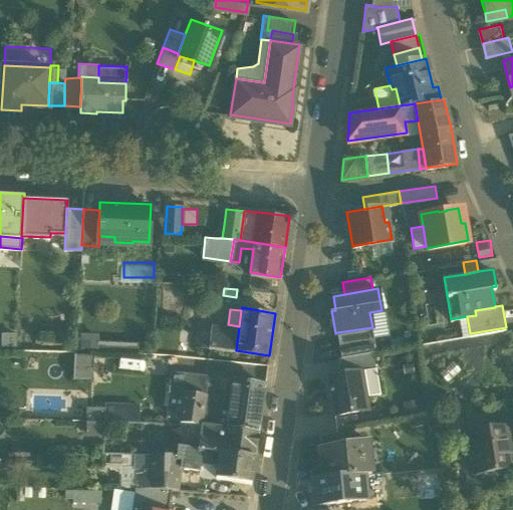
[(387,309),(381,310),(369,312),(372,327),(373,337),(391,334),(387,309)]
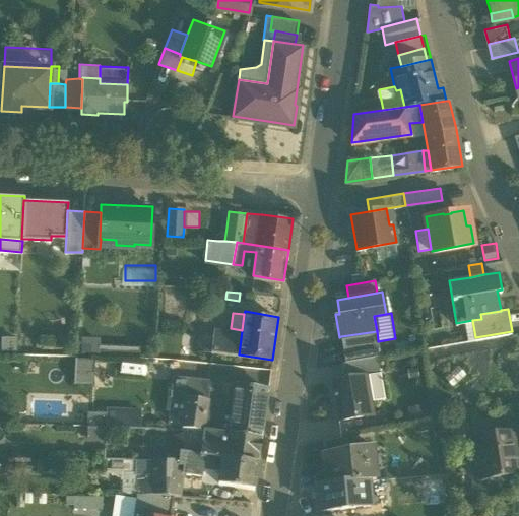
[(214,326),(212,334),(241,338),(242,330),(231,328),(214,326)]
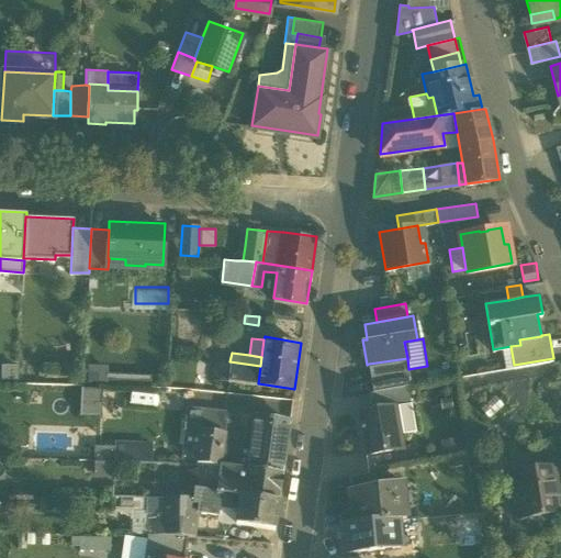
[(407,358),(369,364),(373,389),(408,383),(411,383),(408,369),(407,358)]
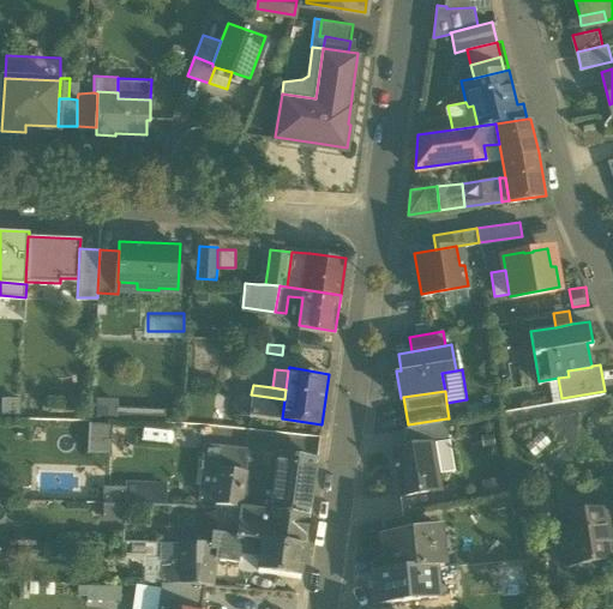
[(235,412),(282,418),(284,399),(251,395),(238,393),(235,412)]
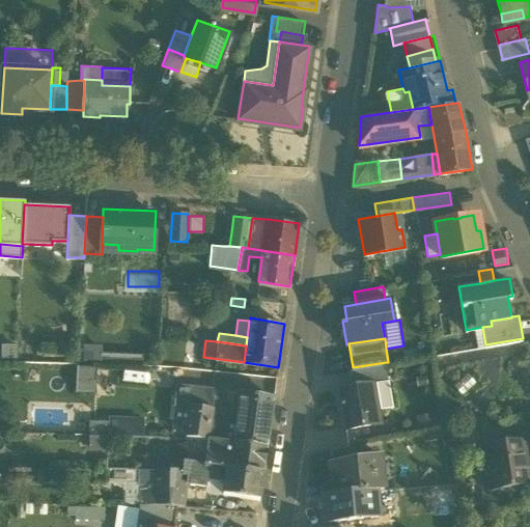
[(19,342),(2,342),(1,357),(18,357),(19,342)]
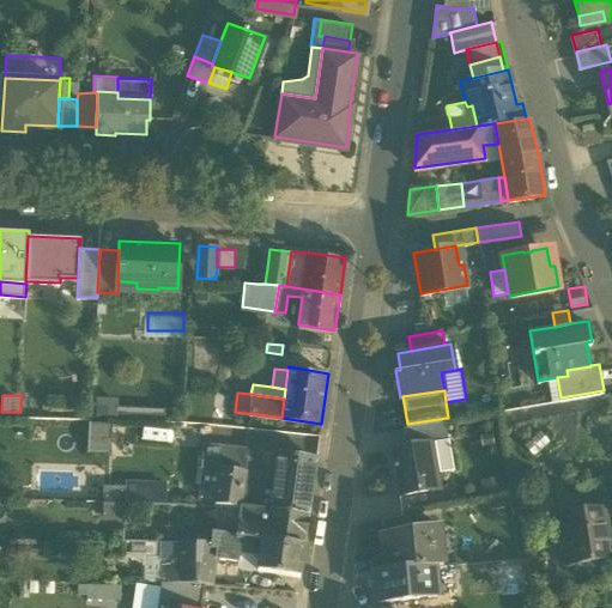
[(119,405),(119,396),(96,395),(96,417),(117,418),(117,412),(119,405)]
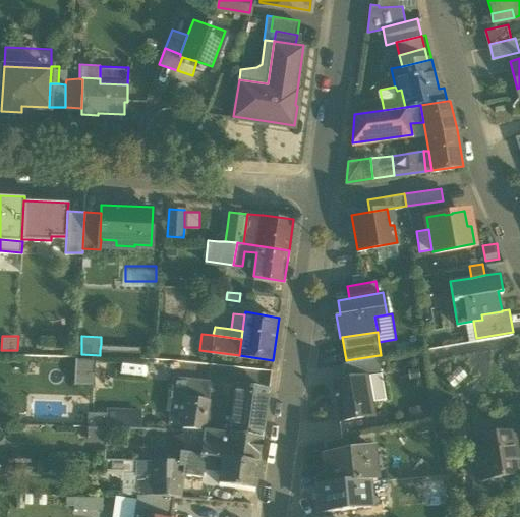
[(346,360),(342,361),(345,378),(365,375),(381,371),(379,355),(346,360)]
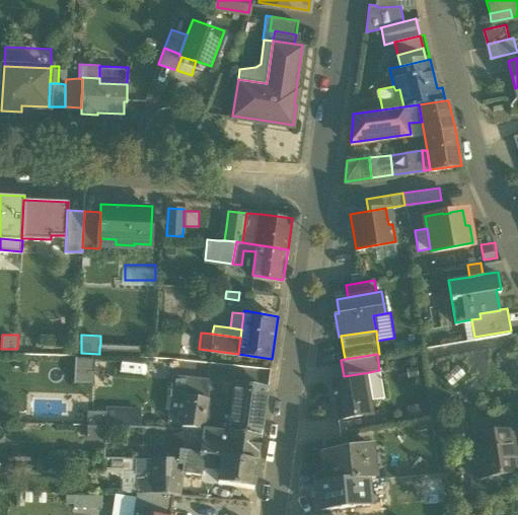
[(94,357),(75,356),(74,381),(93,382),(94,357)]
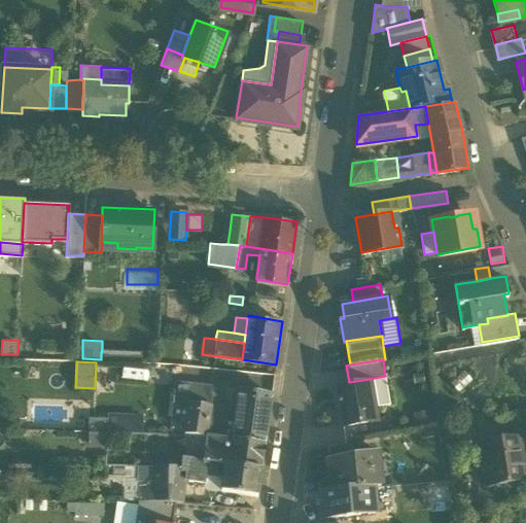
[(370,379),(374,406),(390,403),(385,376),(370,379)]
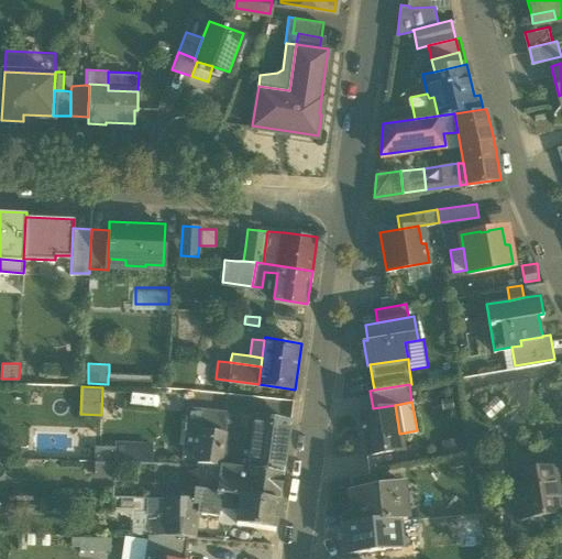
[(365,453),(403,448),(399,434),(395,405),(373,408),(359,410),(365,453)]
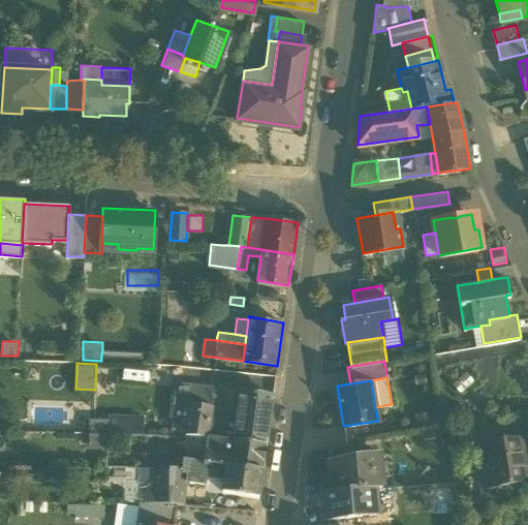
[(186,433),(208,436),(211,411),(214,387),(176,382),(174,402),(190,404),(188,420),(186,433)]
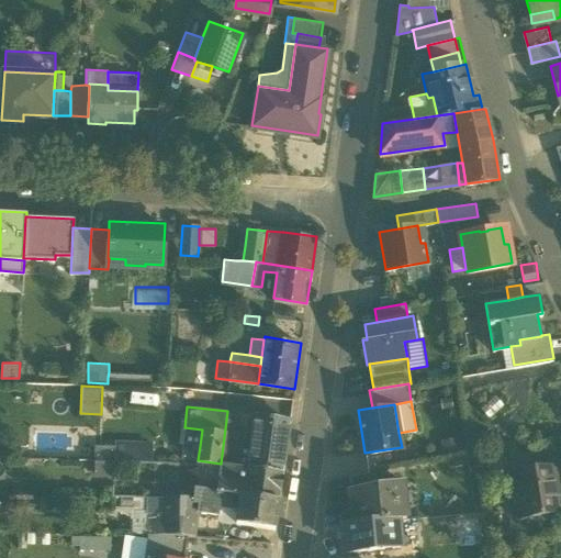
[(224,437),(221,464),(282,471),(290,420),(272,417),(273,415),(270,415),(269,416),(254,415),(251,441),(224,437)]
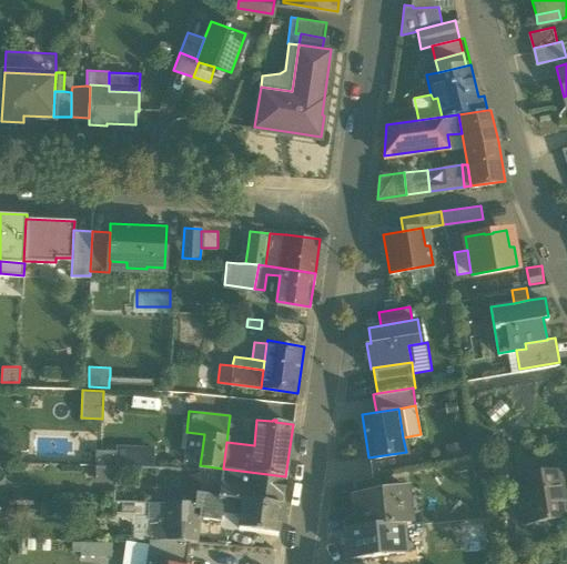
[(204,434),(186,432),(183,432),(181,447),(202,451),(204,434)]
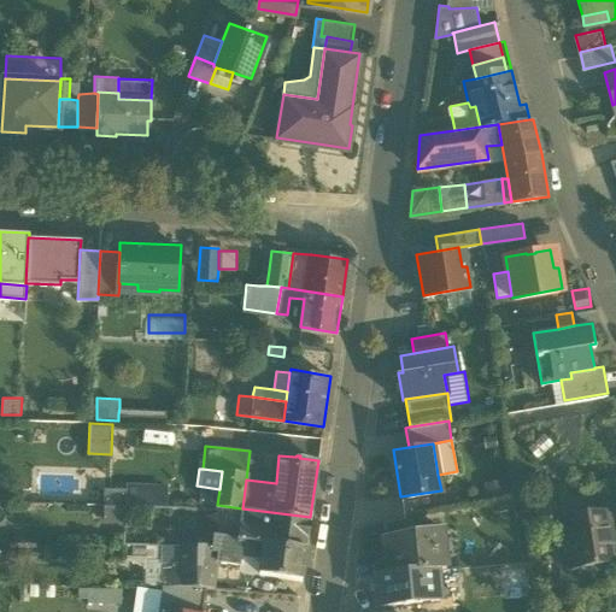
[(509,476),(484,481),(486,496),(512,493),(509,476)]
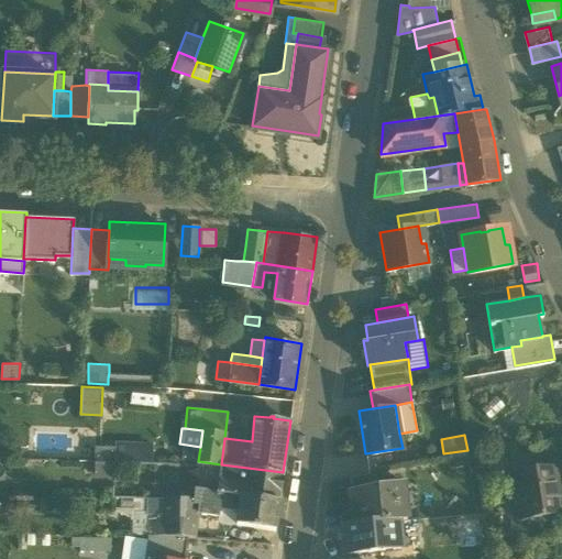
[(116,445),(114,461),(153,462),(154,440),(116,439),(116,445)]
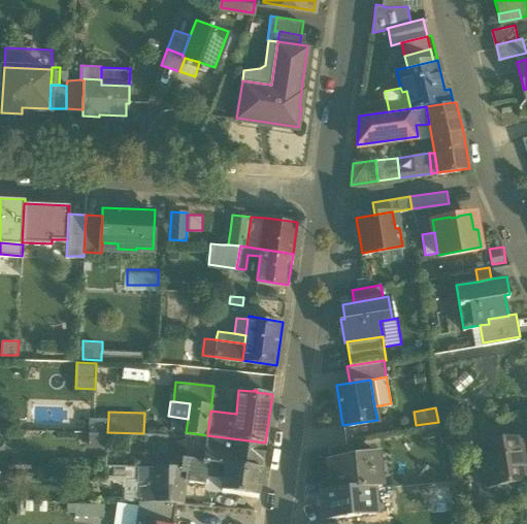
[(89,432),(107,432),(108,417),(89,417),(89,432)]
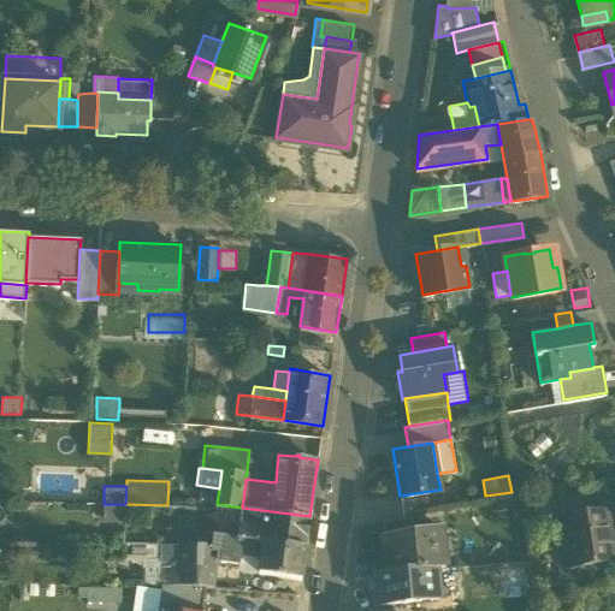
[(532,496),(536,512),(561,508),(559,491),(532,496)]
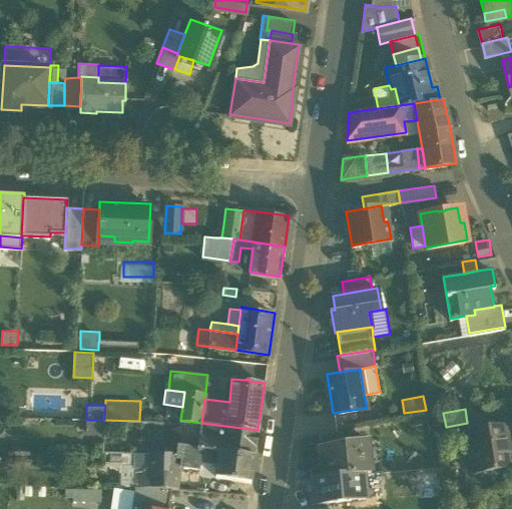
[(184,422),(181,445),(182,445),(198,447),(201,423),(184,422)]
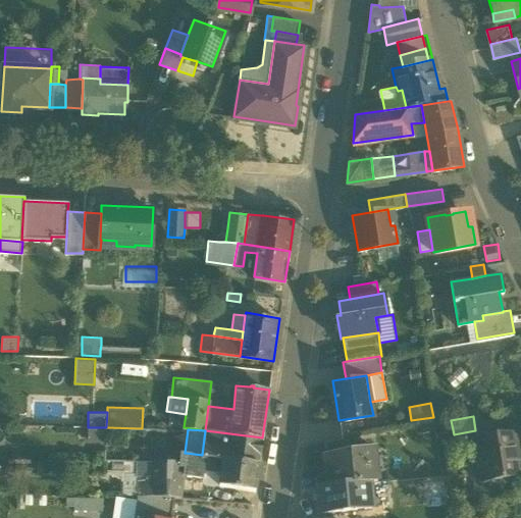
[(475,436),(482,481),(520,474),(520,469),(513,429),(475,436)]
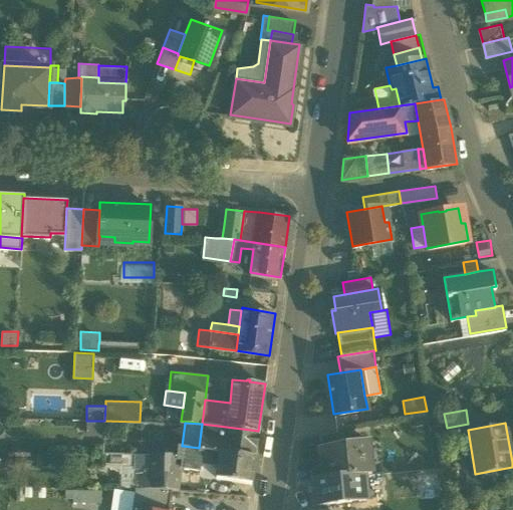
[(255,456),(258,431),(202,424),(199,448),(255,456)]
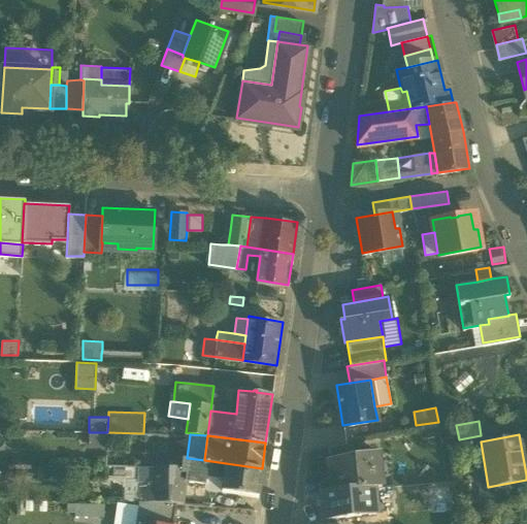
[(328,446),(330,458),(353,454),(351,441),(328,446)]
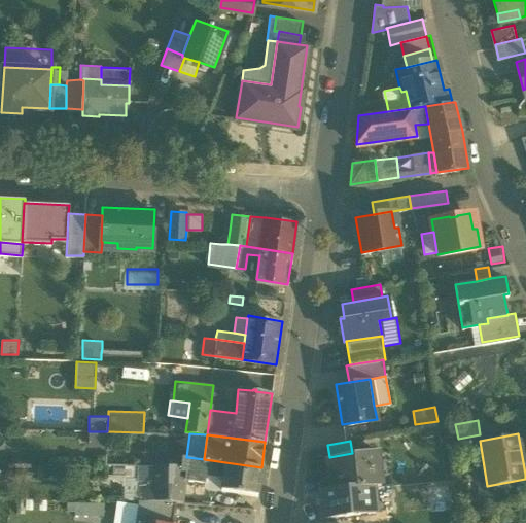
[(328,457),(331,488),(375,484),(381,483),(377,449),(352,453),(329,457),(328,457)]
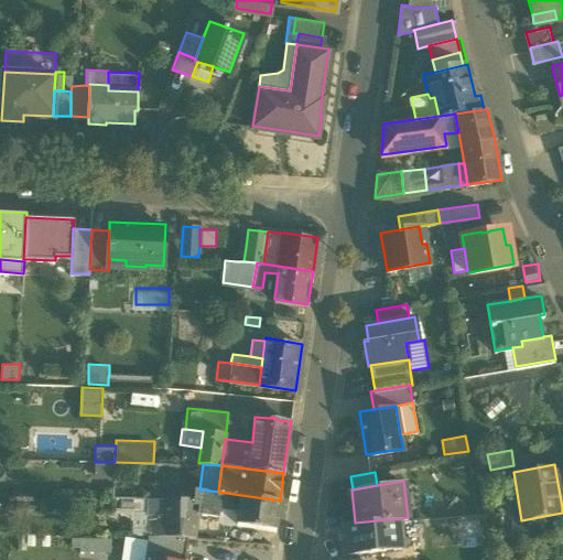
[(188,537),(194,538),(197,513),(201,490),(199,490),(194,488),(193,498),(166,497),(166,516),(149,515),(148,534),(180,536),(188,537)]
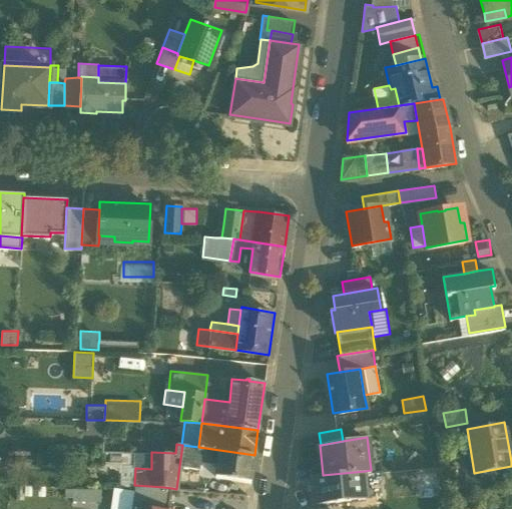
[(250,481),(254,455),(198,447),(182,445),(179,466),(198,469),(199,462),(216,464),(215,476),(250,481)]
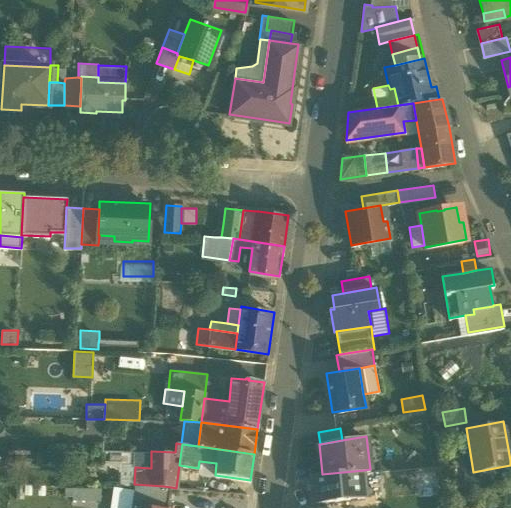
[(133,467),(135,467),(151,468),(151,451),(133,451),(133,461),(133,467)]
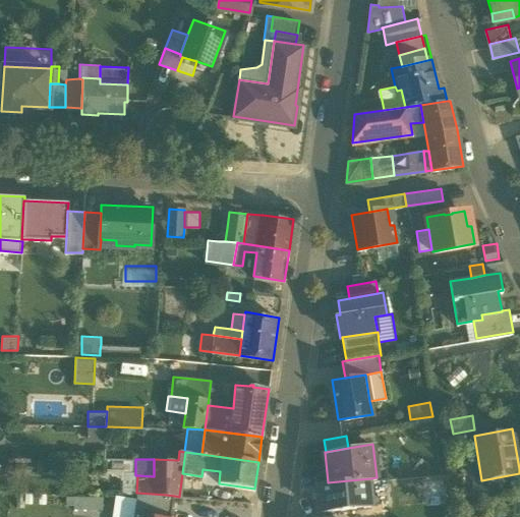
[(135,475),(135,469),(123,469),(122,493),(136,493),(137,475),(135,475)]
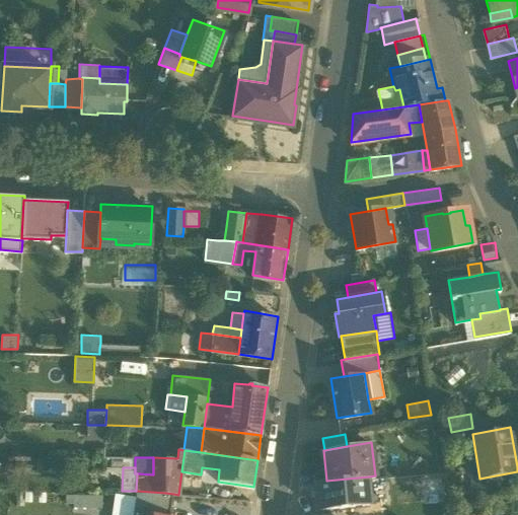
[(202,467),(201,474),(200,481),(217,484),(218,482),(219,469),(202,467)]
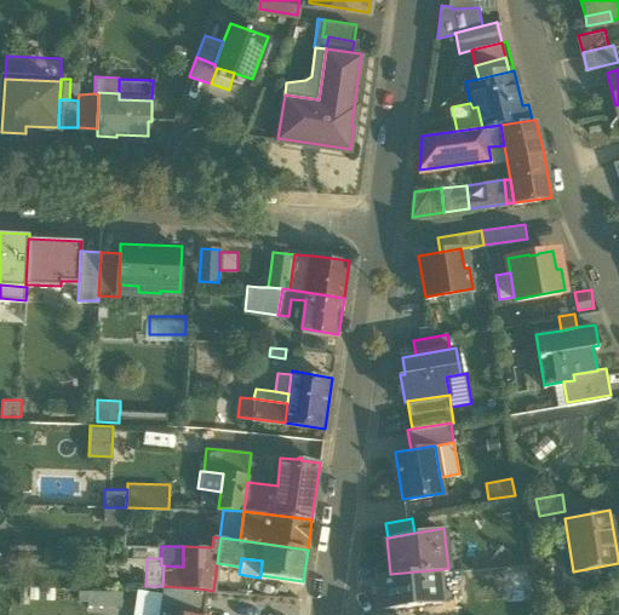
[(445,603),(441,569),(390,574),(377,575),(379,609),(445,603)]
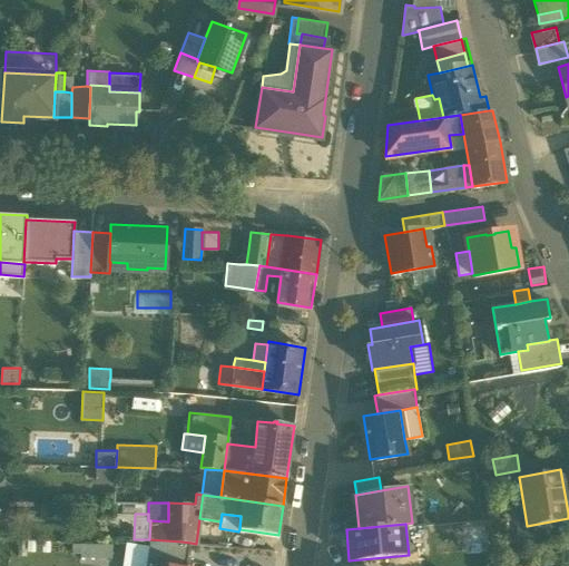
[(50,539),(28,539),(28,550),(50,550),(50,539)]
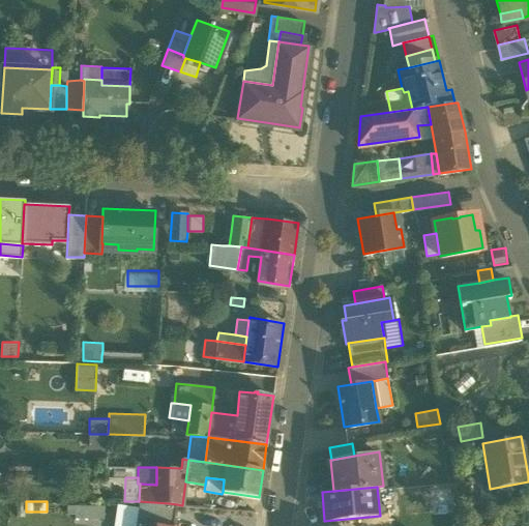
[(105,504),(67,503),(67,513),(76,513),(76,517),(105,518),(105,504)]
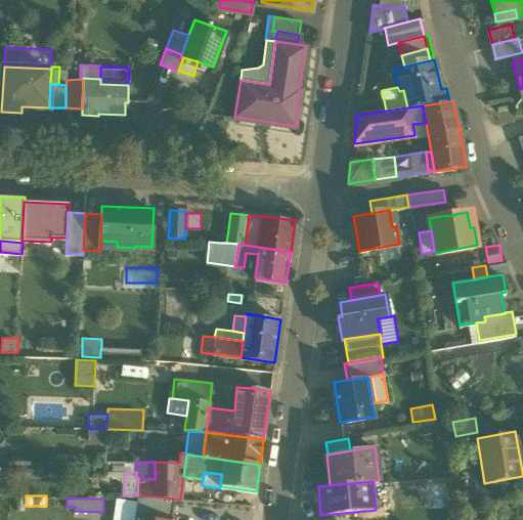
[(142,519),(143,519),(148,519),(171,519),(175,499),(167,497),(138,497),(134,519),(142,519)]
